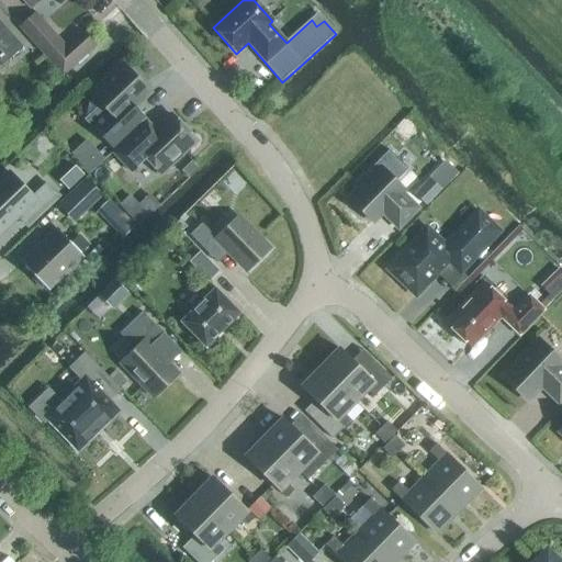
[(64,45),(36,13),(20,29),(63,77),(94,47),(80,31),(64,45)]
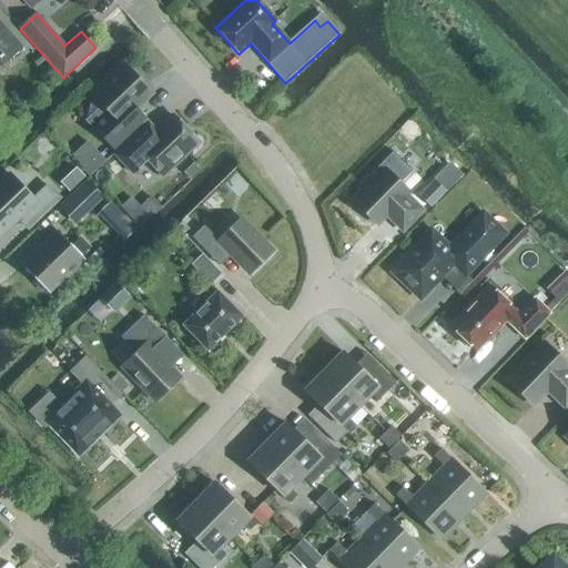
[(0,66),(1,67),(22,48),(0,23),(0,66)]
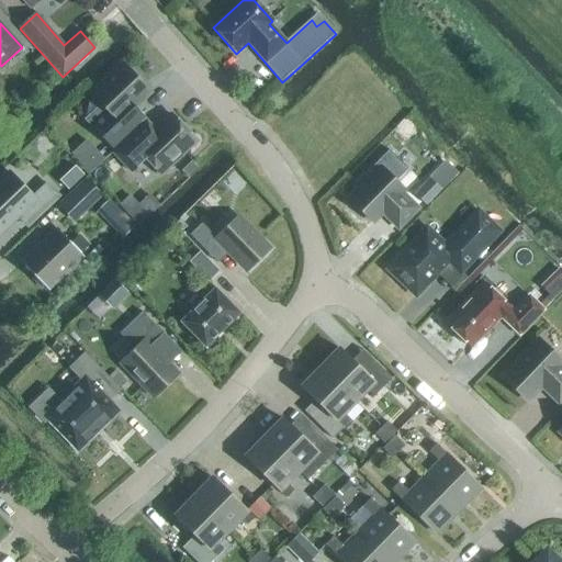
[(111,147),(133,126),(124,116),(149,92),(123,65),(91,96),(109,114),(93,128),(111,147)]
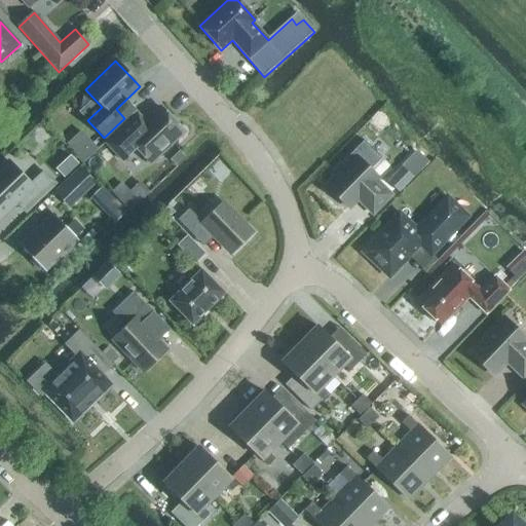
[(149,163),(182,132),(160,109),(137,132),(127,122),(106,144),(122,161),(136,149),(149,163)]
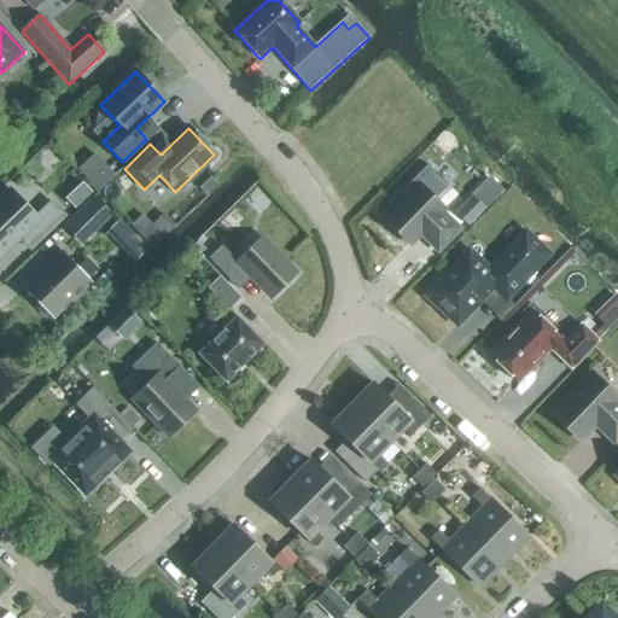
[(97,192),(115,176),(95,155),(77,172),(97,192)]
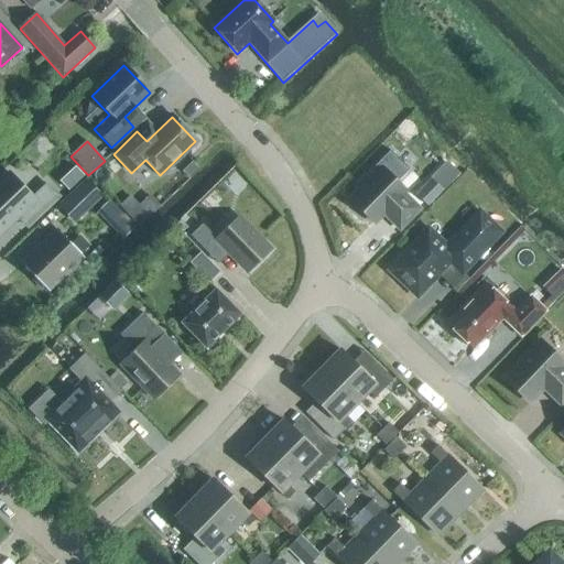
[(442,190),(457,174),(445,162),(430,177),(442,190)]
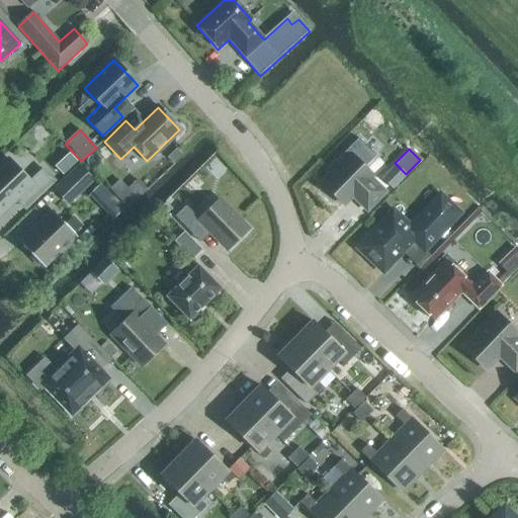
[(108,165),(114,159),(108,154),(102,160),(108,165)]
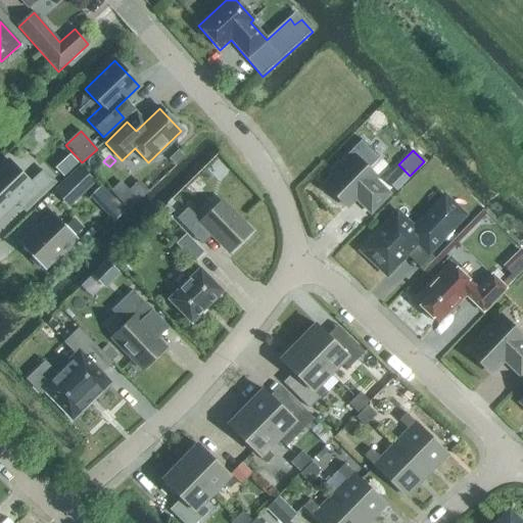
[(370,212),(388,195),(373,180),(376,178),(355,157),(326,187),(346,207),(357,196),(364,202),(362,204),(370,212)]
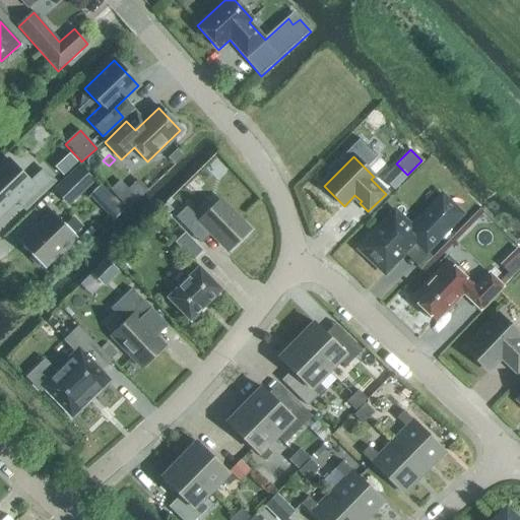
[(20,172),(10,161),(0,171),(0,213),(14,200),(25,210),(54,183),(43,171),(30,183),(21,173),(22,172),(21,172),(20,172)]
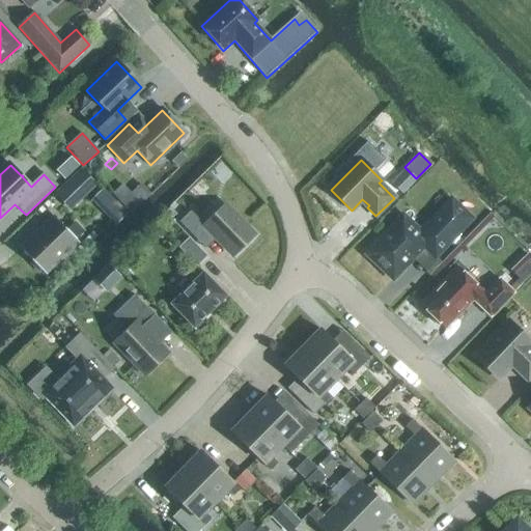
[(98,183),(82,167),(56,193),(72,208),(98,183)]
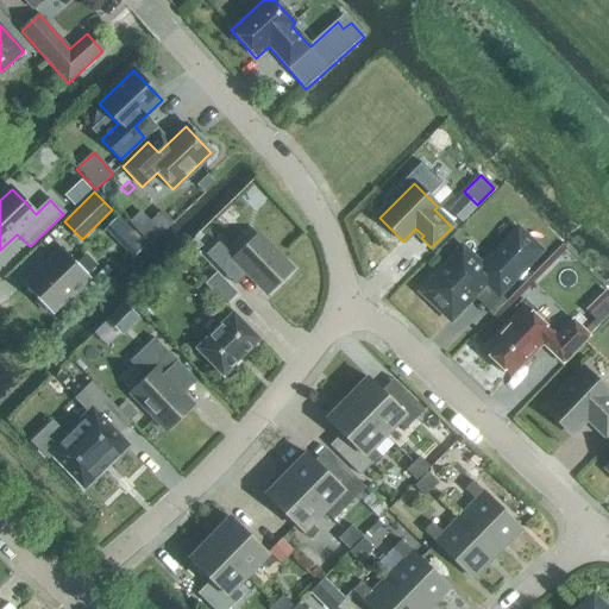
[(131,259),(144,248),(131,232),(118,245),(131,259)]
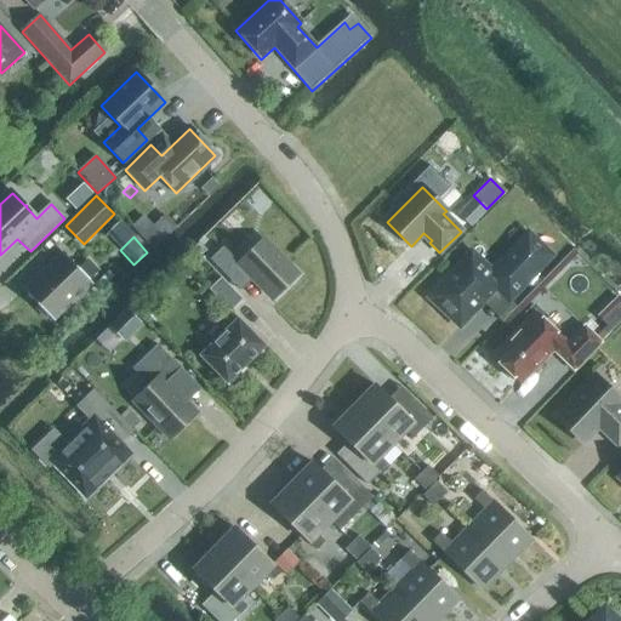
[(507,301),(550,257),(528,237),(490,274),(469,255),(428,297),(459,326),(495,289),(507,301)]
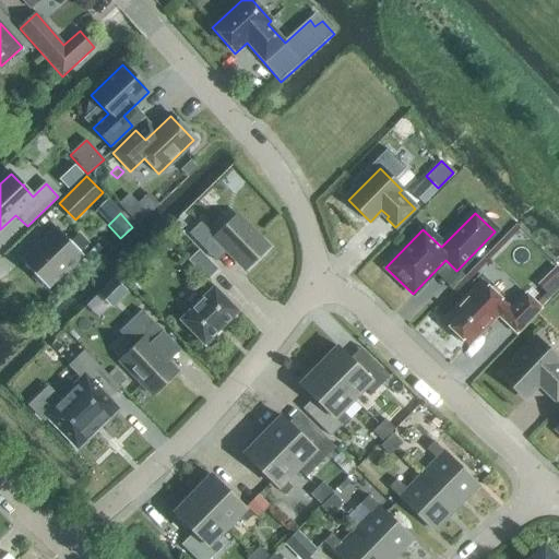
[(268,249),(236,216),(214,238),(200,224),(188,236),(210,258),(221,246),(246,270),(268,249)]
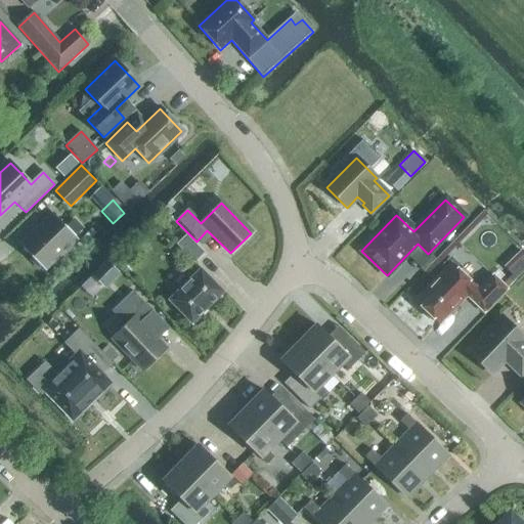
[(77,239),(52,214),(51,214),(53,216),(22,247),(19,245),(19,246),(44,271),(45,270),(43,269),(75,238),(77,241),(77,239)]
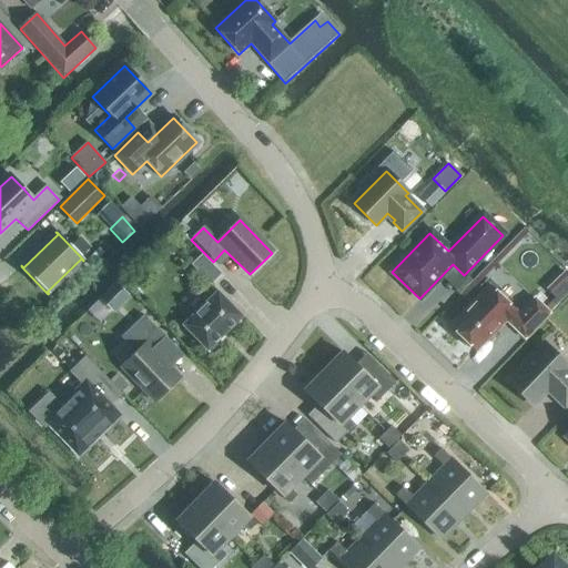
[(210,286),(221,275),(201,255),(190,265),(210,286)]
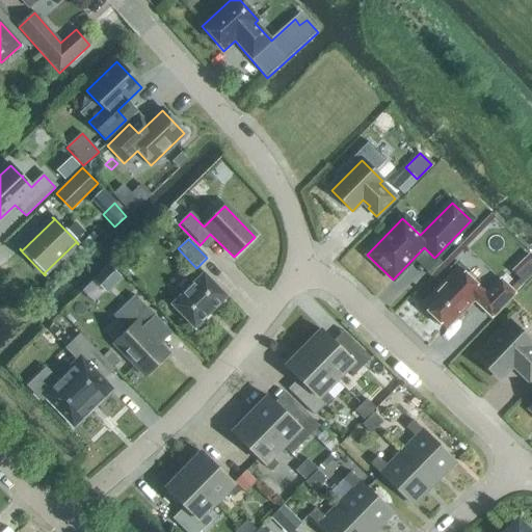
[(446,329),(482,292),(464,275),(468,272),(457,262),(447,272),(450,275),(421,306),(446,329)]
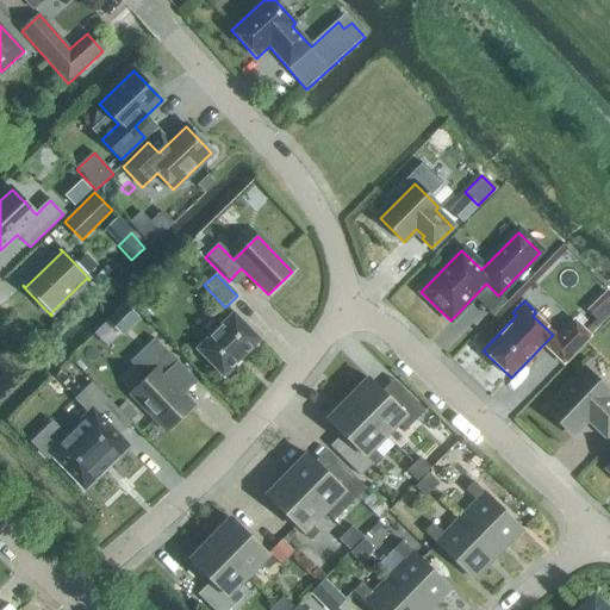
[(123,303),(105,321),(120,336),(138,318),(123,303)]
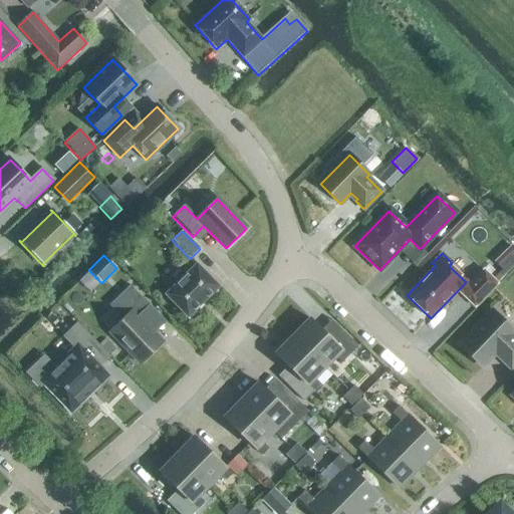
[(187,318),(218,287),(196,264),(164,295),(187,318)]
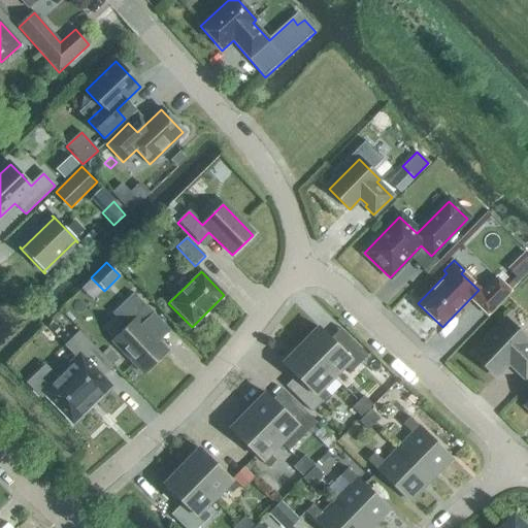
[(488,317),(512,292),(496,278),(473,302),(488,317)]
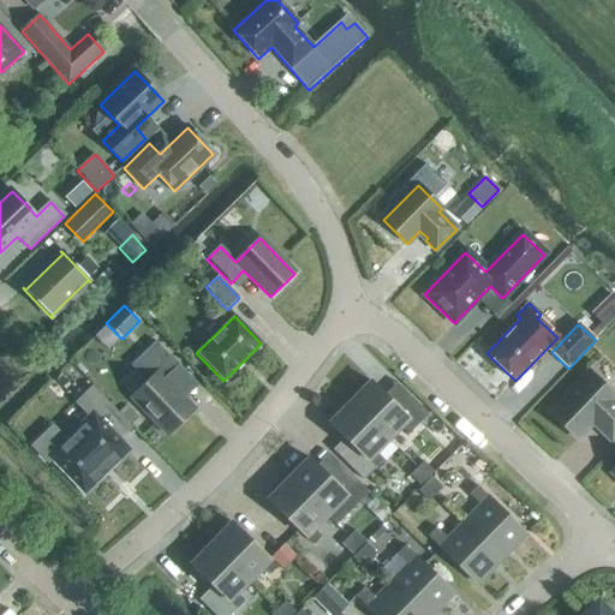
[(166,435),(192,410),(163,378),(178,365),(154,341),(129,365),(147,383),(131,399),(166,435)]
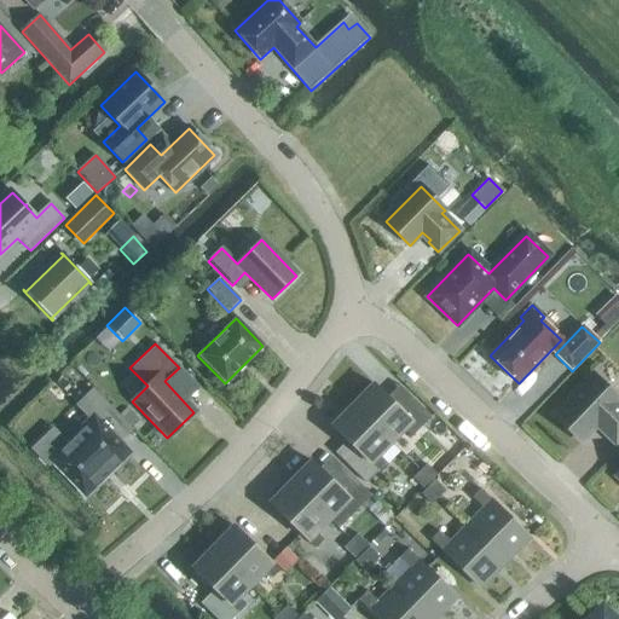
[(614,446),(618,440),(618,406),(618,405),(618,403),(618,400),(591,375),(553,416),(580,444),(596,428),(614,446)]
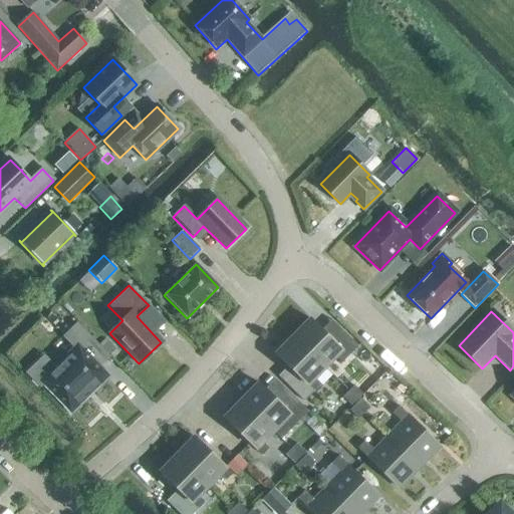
[(320,364),(330,354),(340,364),(357,346),(337,326),(327,336),(310,320),(293,337),(320,364)]
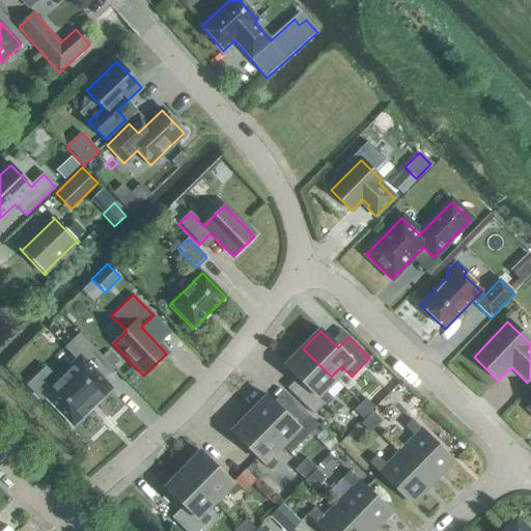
[(102,379),(112,368),(78,334),(63,348),(75,360),(55,378),(45,367),(26,386),(40,402),(44,399),(73,429),(113,390),(102,379)]
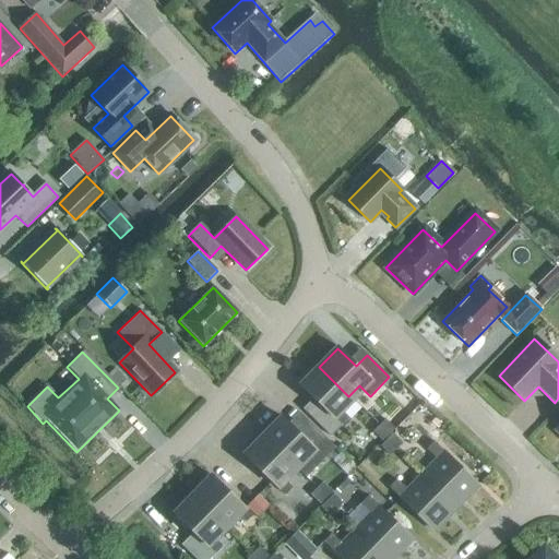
[(337,408),(348,396),(319,367),(299,387),(318,405),(308,415),(330,437),(347,418),(337,408)]
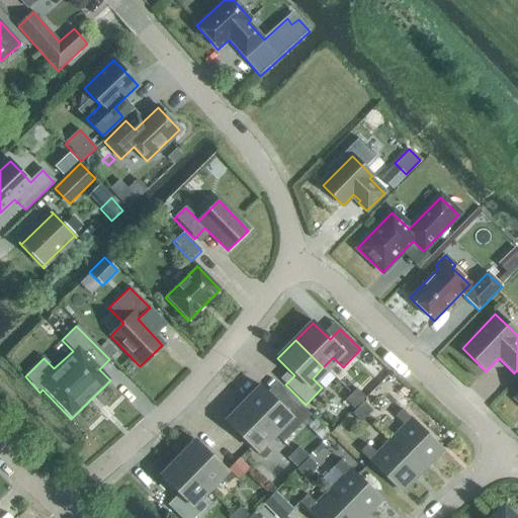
[(243,405),(271,432),(281,422),(291,431),(297,424),(260,387),(243,405)]
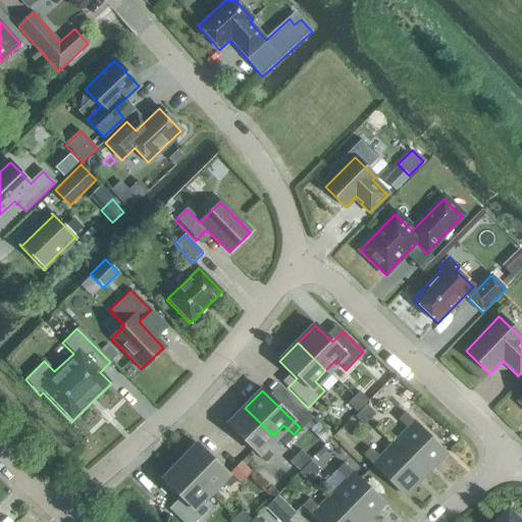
[(353,398),(361,407),(367,401),(359,393),(353,398)]
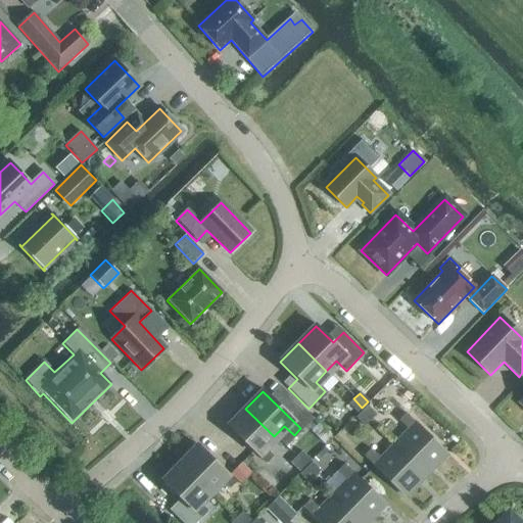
[(357,414),(362,408),(353,398),(347,405),(357,414)]
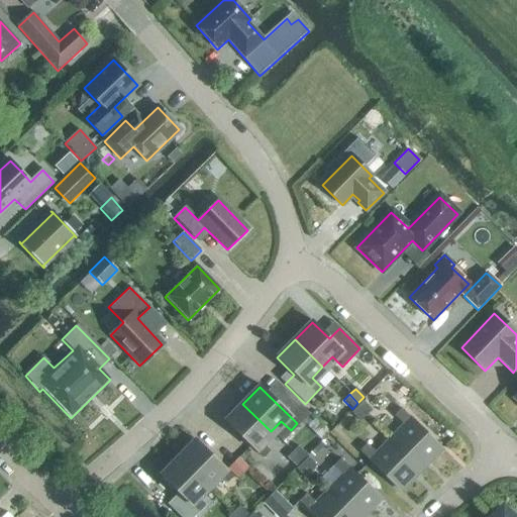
[(356,407),(366,416),(372,410),(363,401),(356,407)]
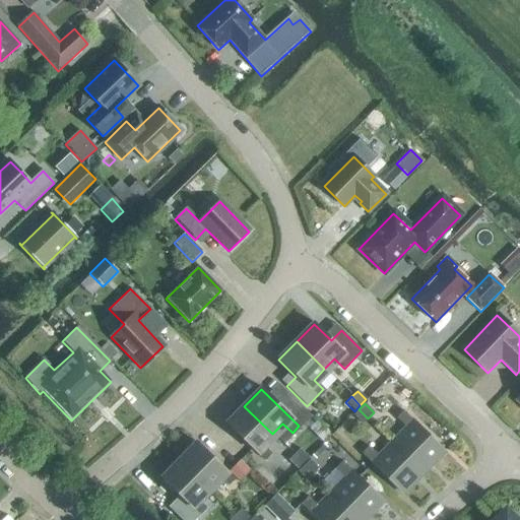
[(261,445),(272,434),(244,406),(226,425),(264,461),(271,454),(261,445)]
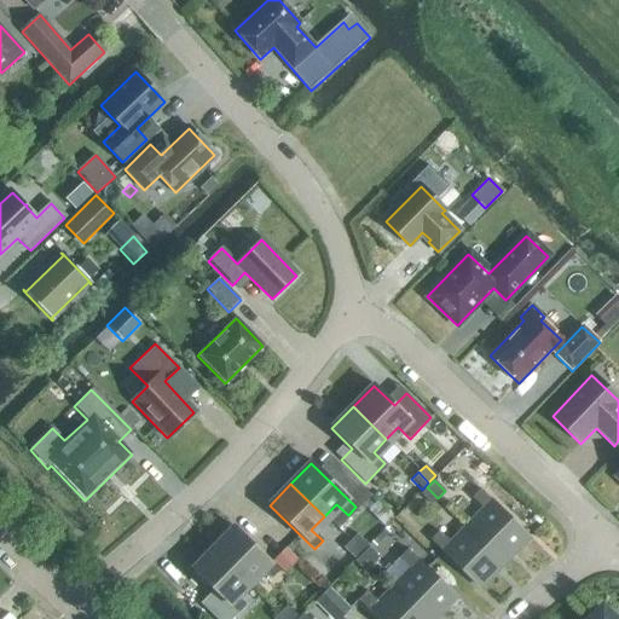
[(431,505),(438,498),(427,487),(420,495),(431,505)]
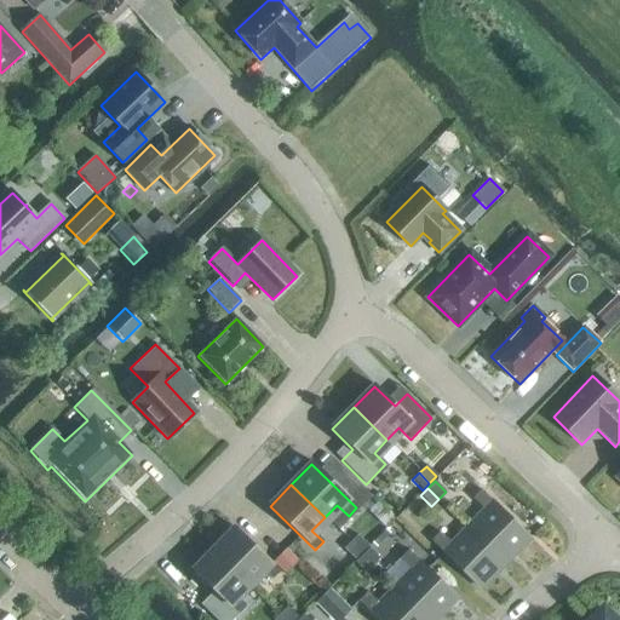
[(468,528),(504,564),(529,539),(481,491),(472,499),(484,511),(468,528)]
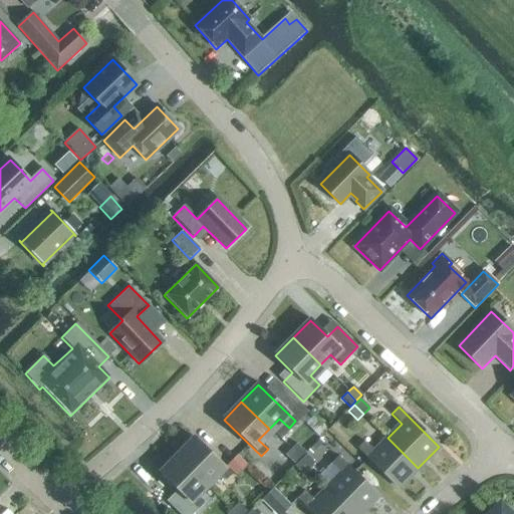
[(177,456),(204,483),(207,485),(217,475),(224,482),(231,475),(194,438),(177,456)]
